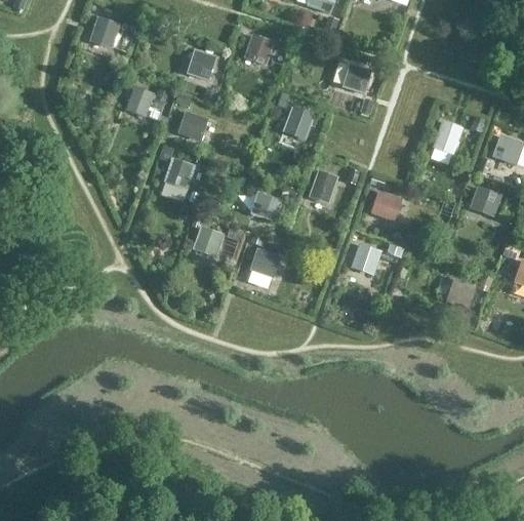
[(15,0),(13,7),(22,10),(26,0),(15,0)]
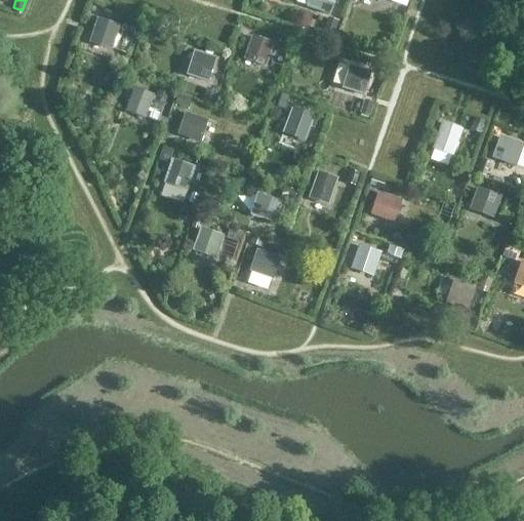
[(309,0),(308,4),(330,12),(334,0),(309,0)]
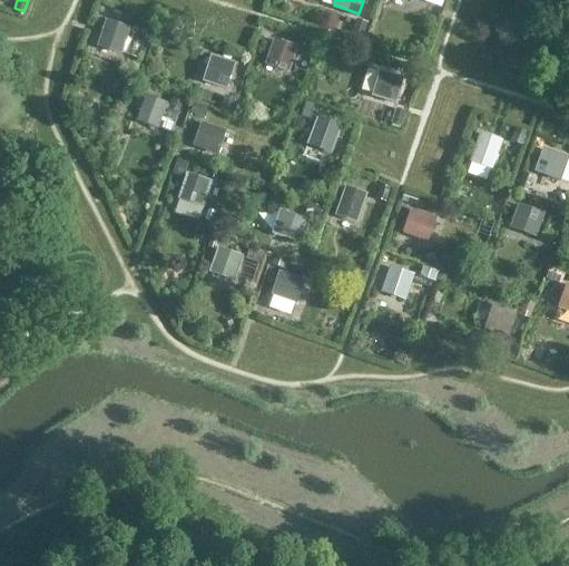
[(121,51),(130,25),(106,17),(97,44),(121,51)]
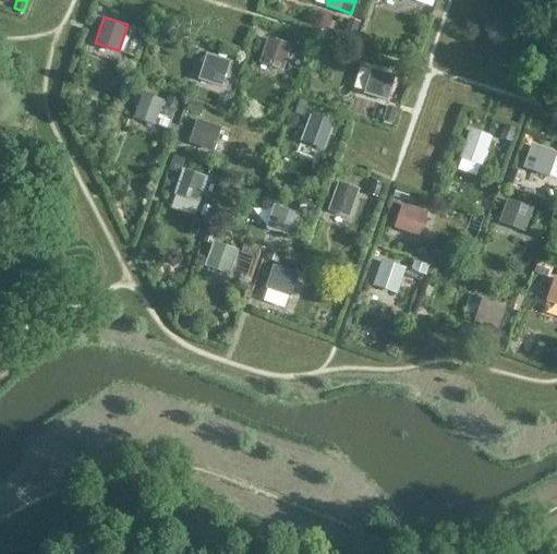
[(351,16),(347,29),(354,32),(359,20),(351,16)]
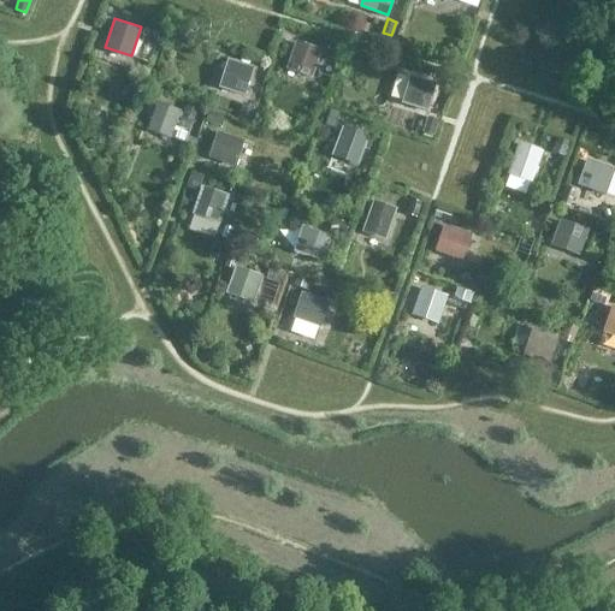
[(309,72),(319,47),(296,40),(287,65),(309,72)]
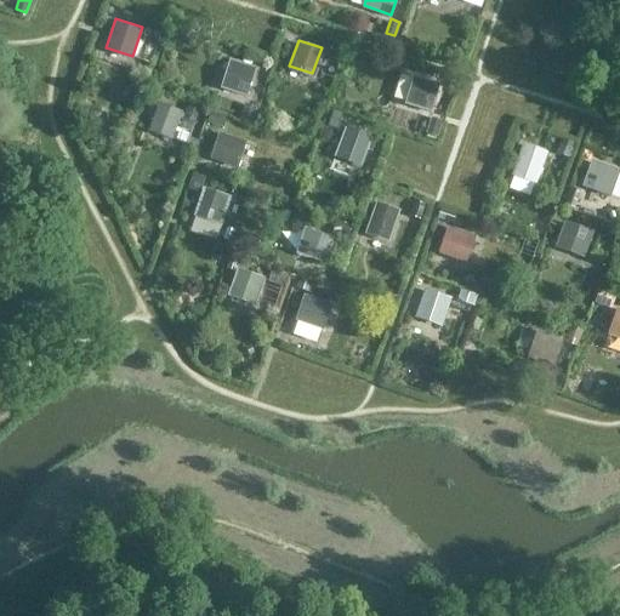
[(335,41),(330,56),(340,58),(345,45),(335,41)]
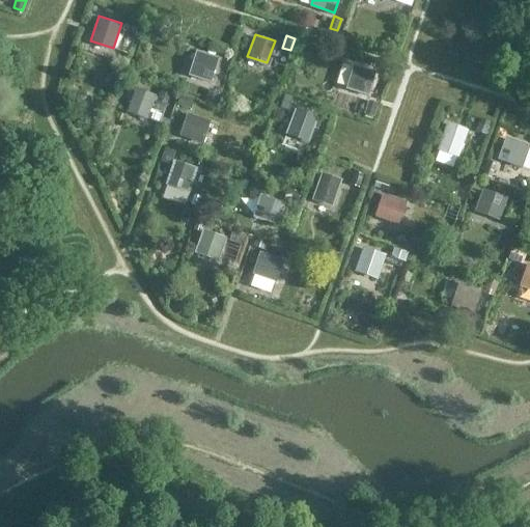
[(212,81),(220,55),(197,48),(189,74),(212,81)]
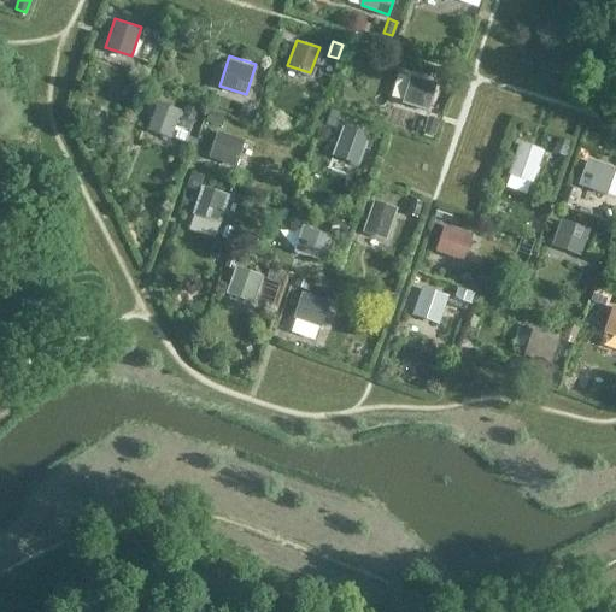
[(429,110),(438,80),(411,71),(402,101),(429,110)]
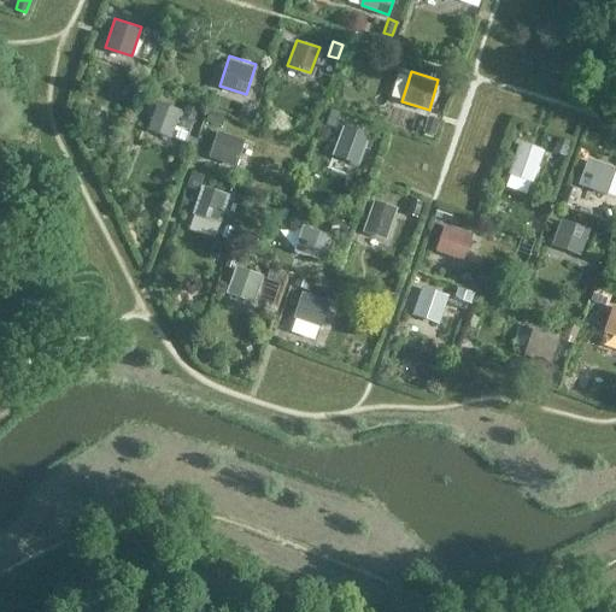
[(172,136),(182,110),(157,99),(147,127),(172,136)]
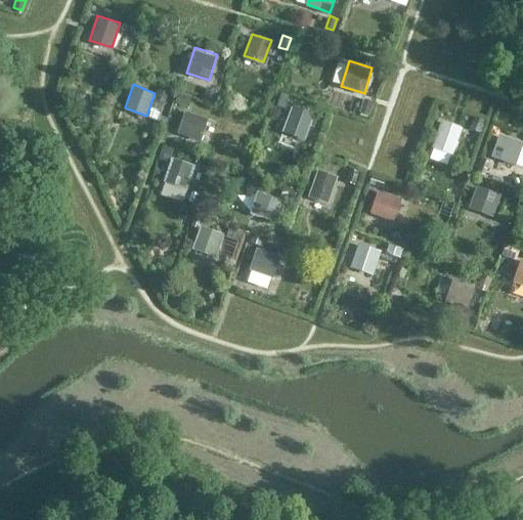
[(158,86),(154,99),(164,102),(168,90),(158,86)]
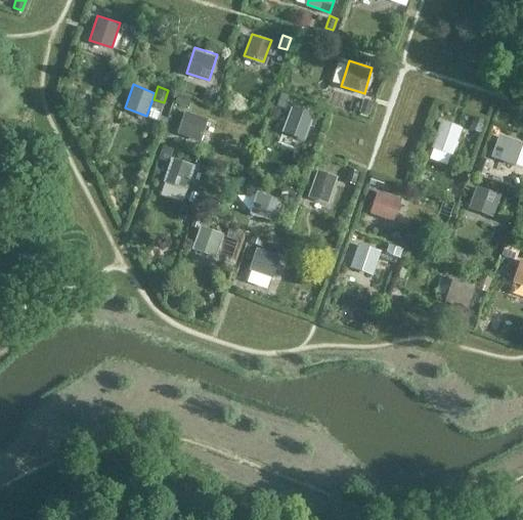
[(206,87),(202,100),(211,103),(215,91),(206,87)]
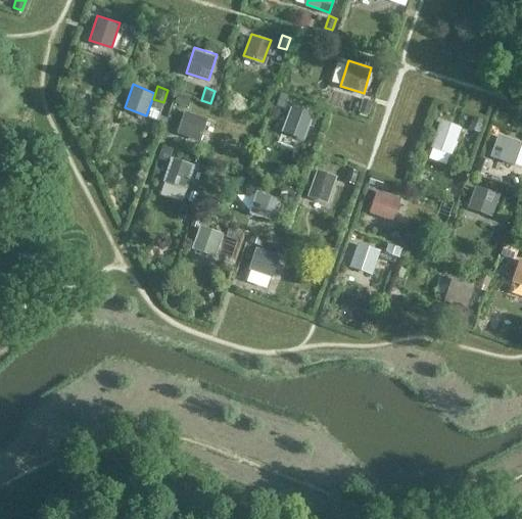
[(178,93),(175,100),(186,104),(189,97),(178,93)]
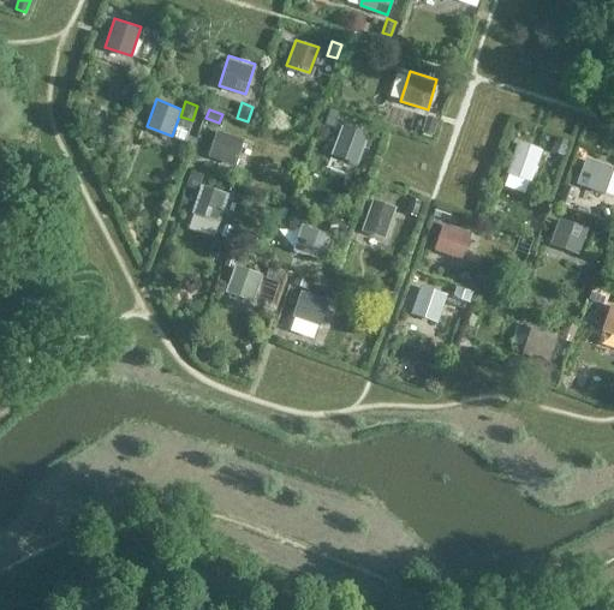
[(428,114),(423,130),(433,133),(437,118),(428,114)]
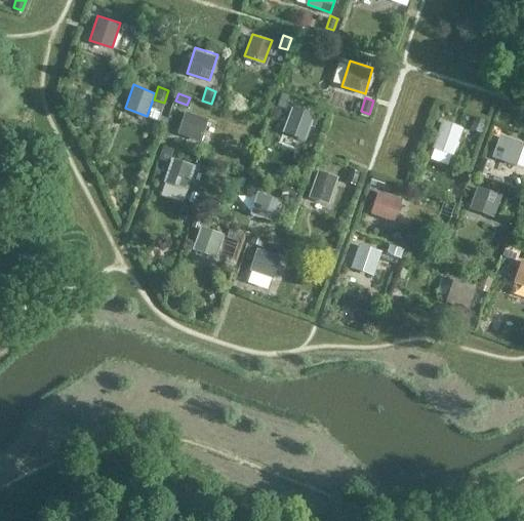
[(306,139),(315,115),(292,106),(283,130),(306,139)]
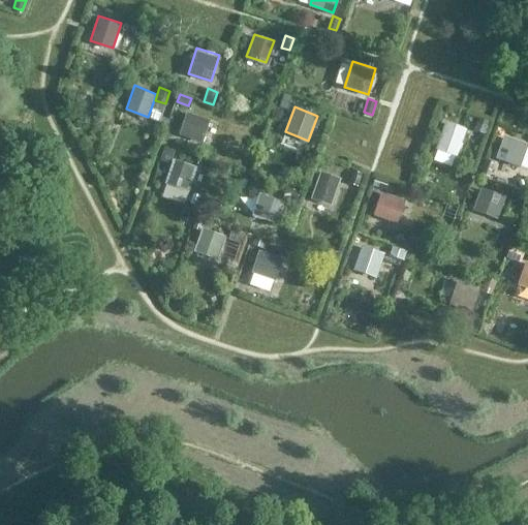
[(209,118),(187,111),(180,130),(203,137),(209,118)]
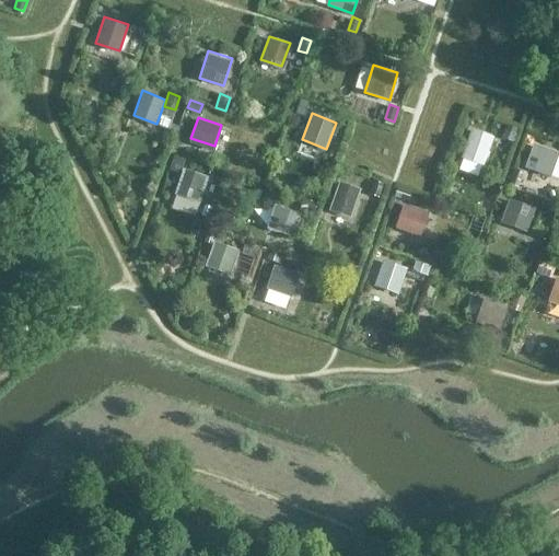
[(509,125),(504,138),(513,141),(517,128),(509,125)]
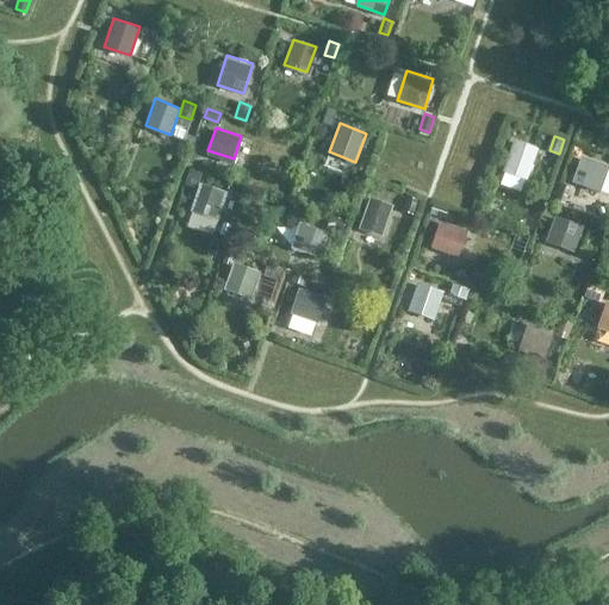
[(514,138),(503,169),(528,179),(539,147),(514,138)]
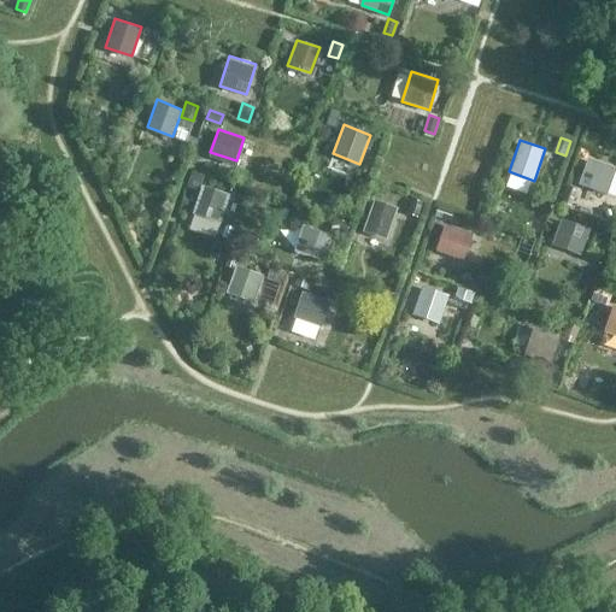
[(615,166),(588,157),(579,183),(608,193),(615,170),(615,166)]
